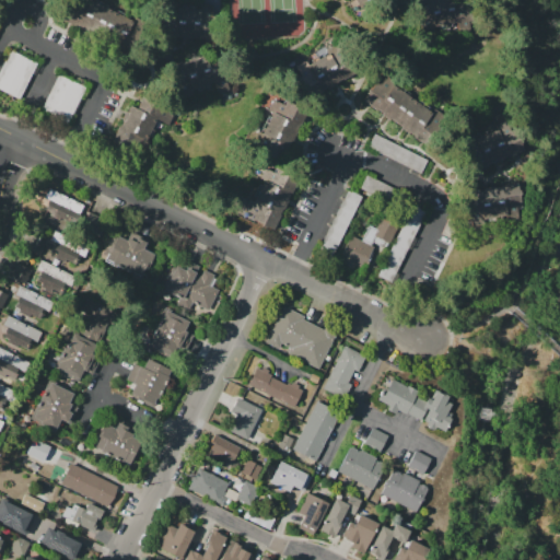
[(69,0),(89,0),(138,24),(125,49),(61,19),(69,0)]
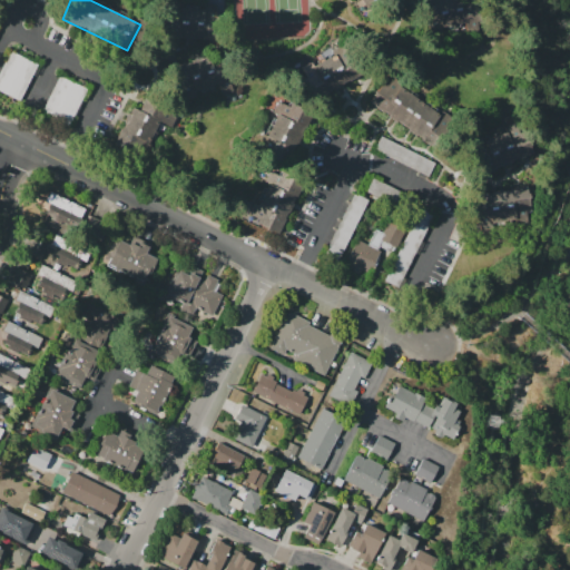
[(361,0),(369,17),(403,0),(361,0)]
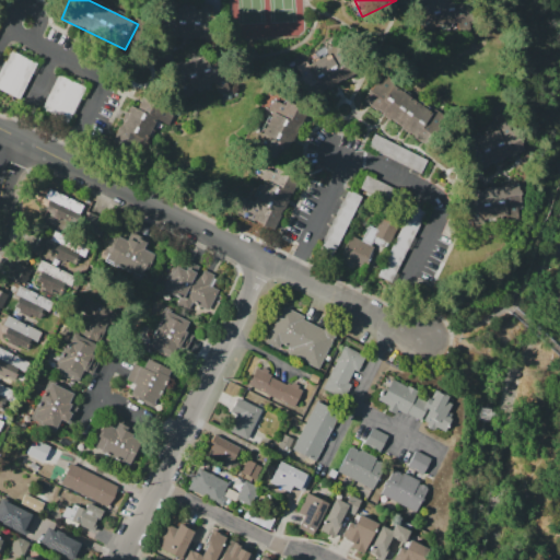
[(417,0),(422,28),(455,22),(457,33),(474,31),(466,0),(417,0)]
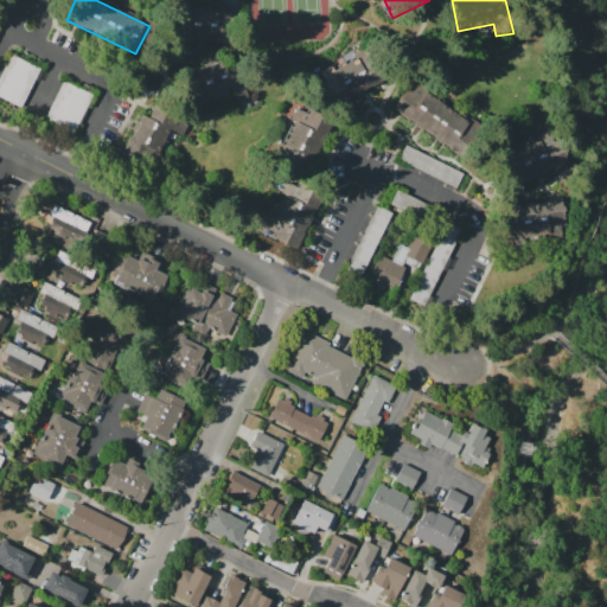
[(168,2),(190,2),(190,8),(217,10),(217,5),(229,5),(228,43),(167,40),(168,2)]
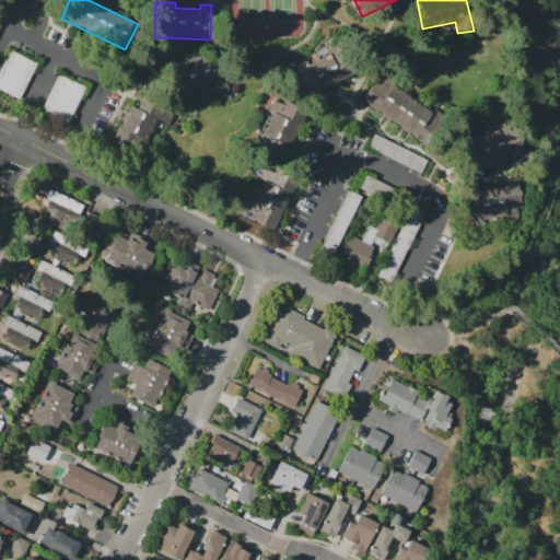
[(341,42),(359,73),(311,100),(289,60),(301,54),(305,63),(327,51),(330,56),(333,55),(329,49),(341,42)]
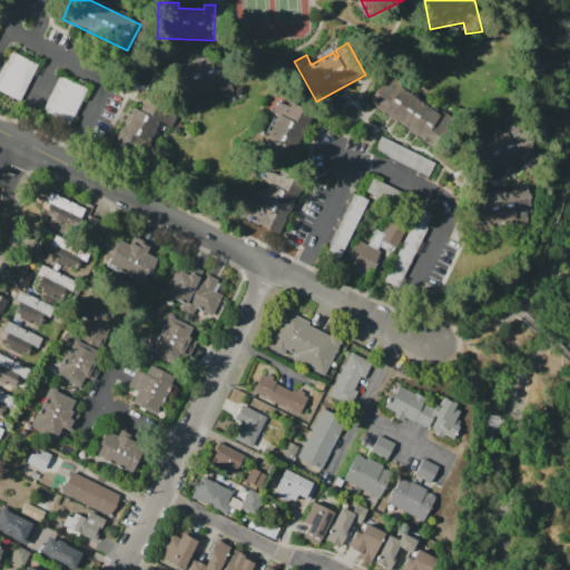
[(173,67),(184,101),(197,97),(195,91),(217,84),(222,97),(242,90),(228,49),(202,58),(200,57),(190,60),(190,62),(185,64),(185,62),(173,67)]
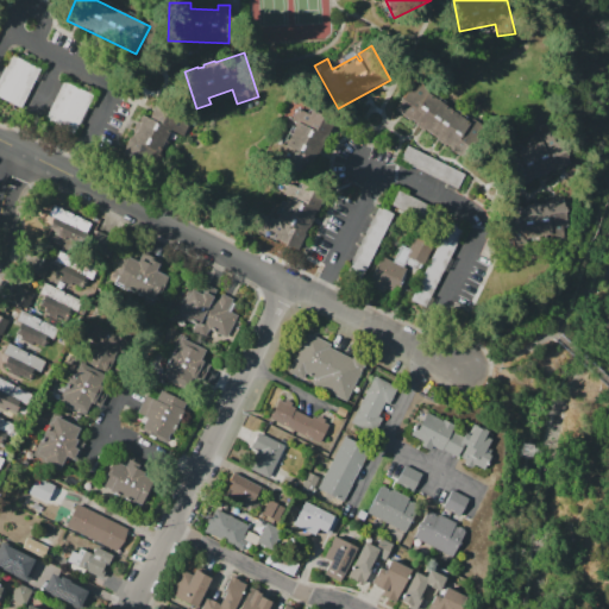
[(0,96),(0,76),(11,55),(39,69),(22,107),(0,96)]
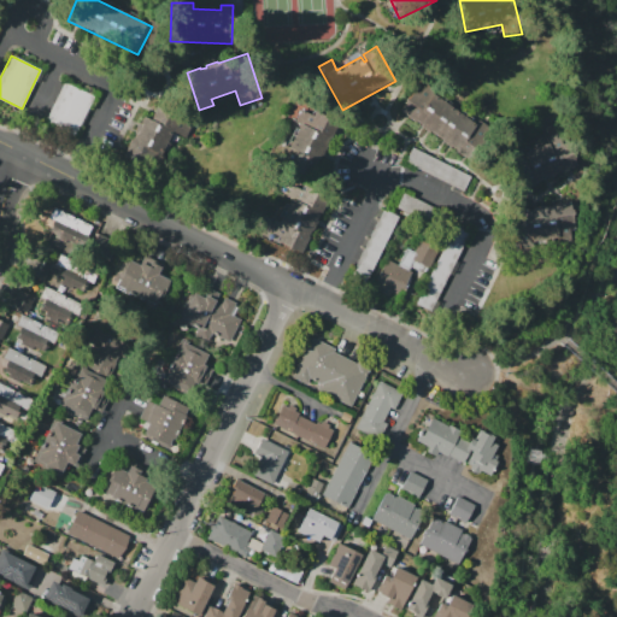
[(46,118),(64,81),(94,97),(77,133),(46,118)]
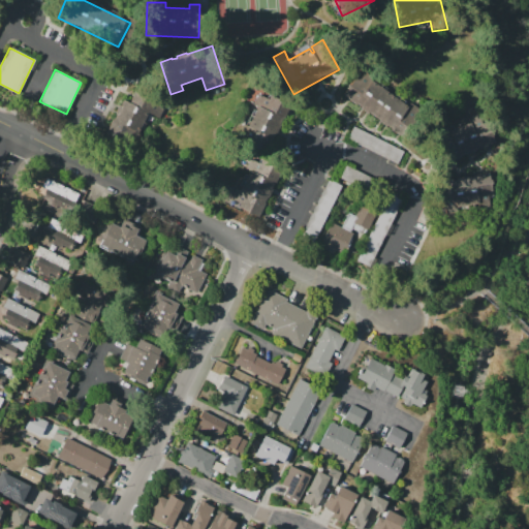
[(363,73),(416,113),(400,135),(342,95),(355,76),(359,80),(363,73)]
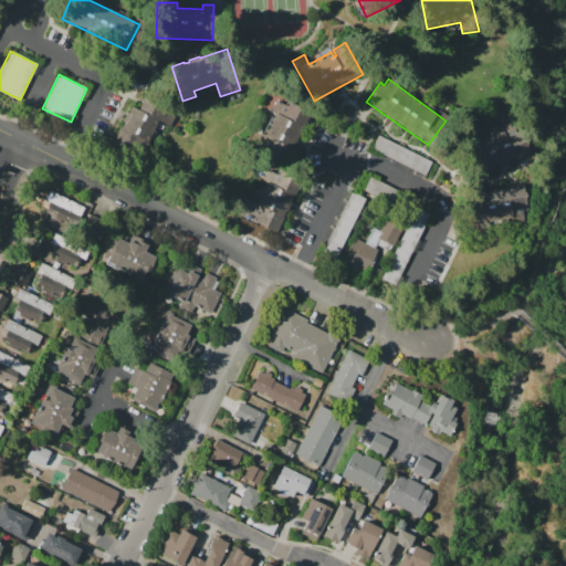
[(146,93),(138,109),(132,107),(115,143),(142,155),(157,121),(169,126),(178,108),(146,93)]
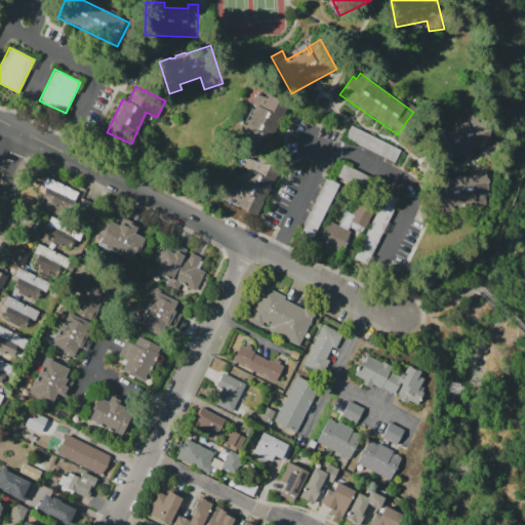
[(288,106),(281,120),(273,116),(255,151),(248,147),(250,144),(245,140),(246,138),(238,133),(251,109),(252,110),(254,106),(250,103),(255,93),(266,98),(268,94),(288,106)]
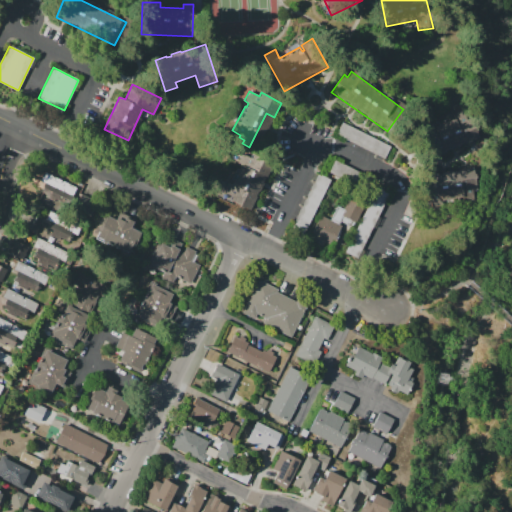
[(421,126),(435,157),(483,135),(469,105),(455,112),(457,116),(436,126),(433,120),(421,126)]
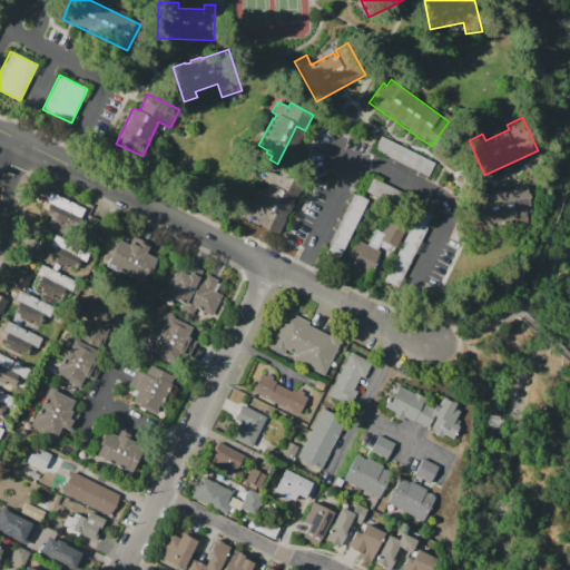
[(381,136),(435,163),(428,177),(373,150),(381,136)]
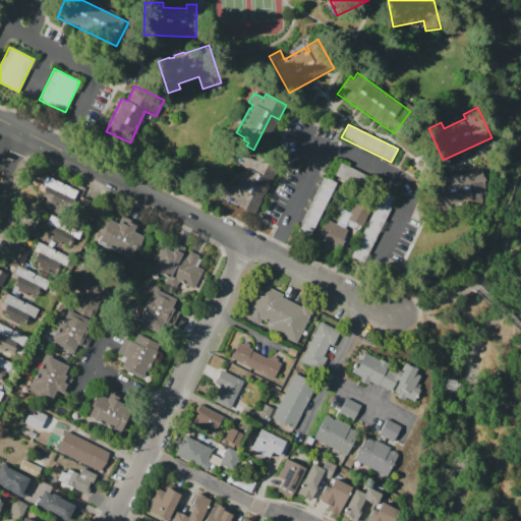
[(244,168),(236,187),(231,185),(226,195),(234,199),(232,204),(254,214),(276,168),(255,159),(254,161),(245,157),(241,167),(244,168)]
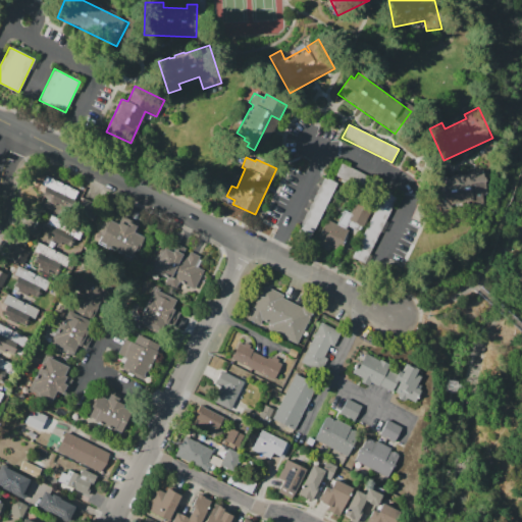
[(429,180),(434,208),(482,198),(482,194),(486,194),(481,170),(466,173),(467,174),(461,175),(461,174),(452,176),(452,177),(446,178),(446,177),(429,180)]
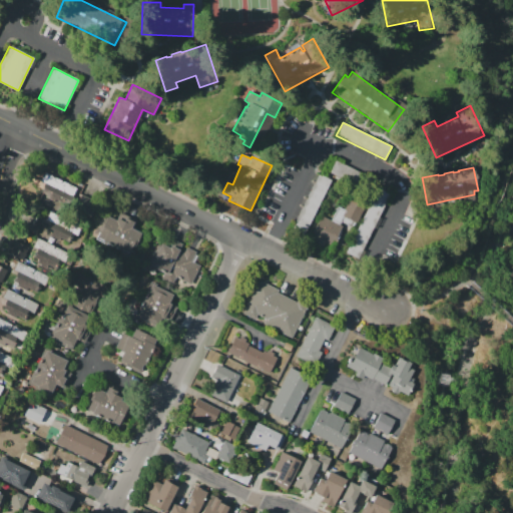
[(71,196),(40,180),(44,172),(76,188),(71,196)]
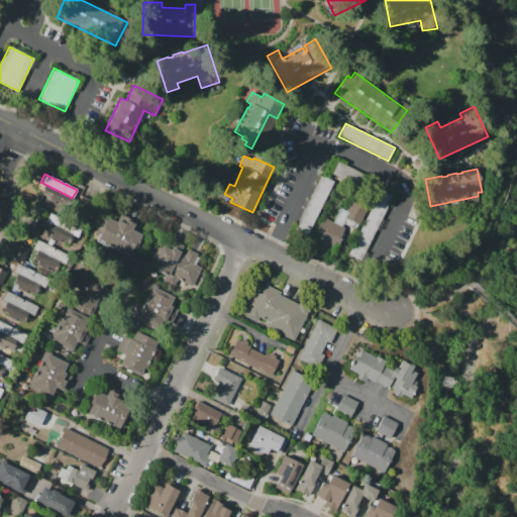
[(321,175),(334,181),(307,236),(294,229),(321,175)]
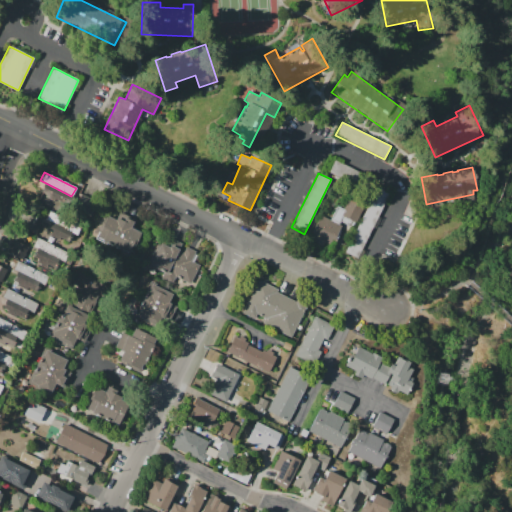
[(356,223),(372,193),(356,185),(340,214),(356,223)]
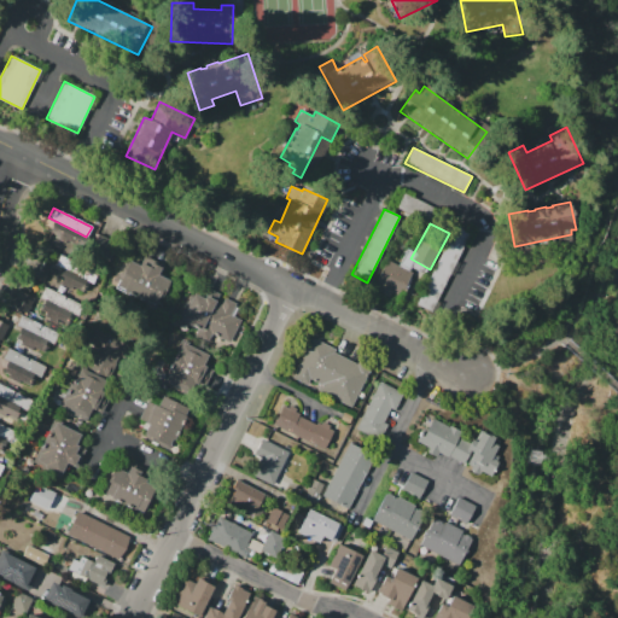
[(417,304),(455,226),(471,233),(431,312),(417,304)]
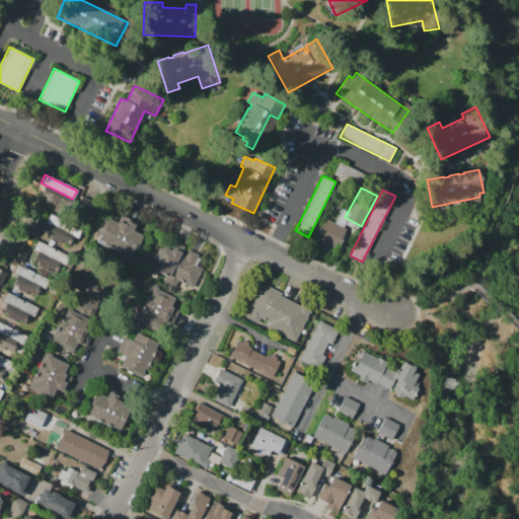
[(46,222),(51,213),(66,221),(62,229),(46,222)]
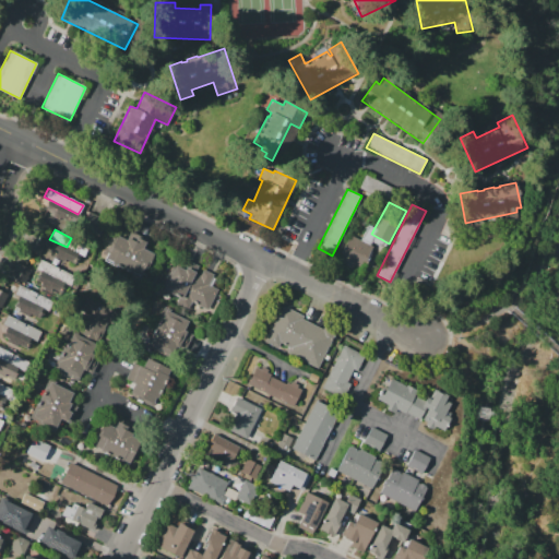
[(39,256),(25,248),(33,234),(46,240),(39,256)]
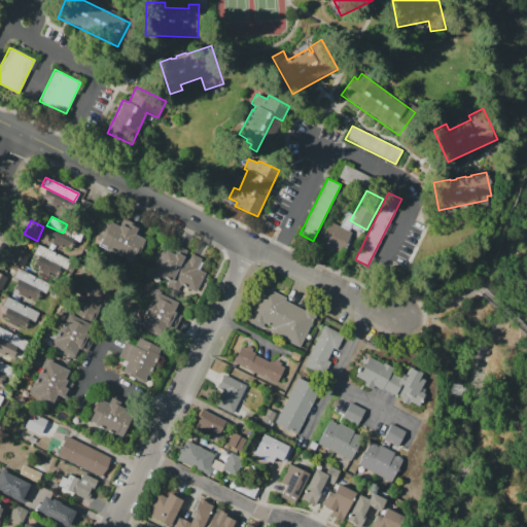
[(144,239),(132,262),(100,246),(112,223),(118,226),(119,223),(126,226),(129,220),(139,225),(135,235),(144,239)]
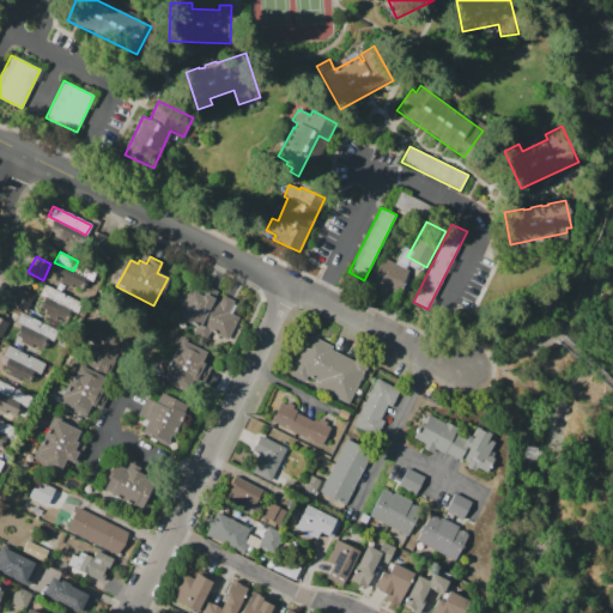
[(383,258),(408,269),(396,296),(388,292),(387,295),(369,286),(383,258)]
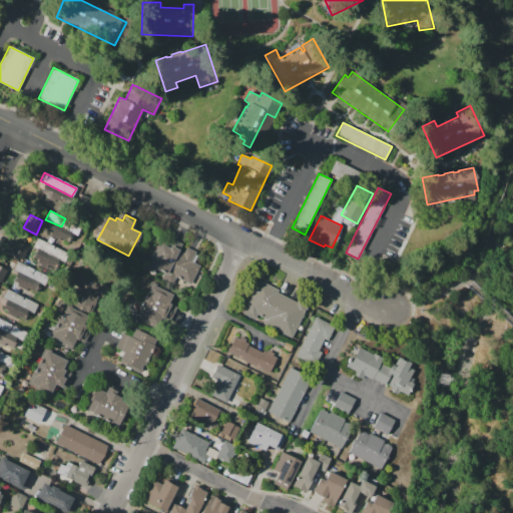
[(37,237),(69,253),(64,263),(32,246),(37,237)]
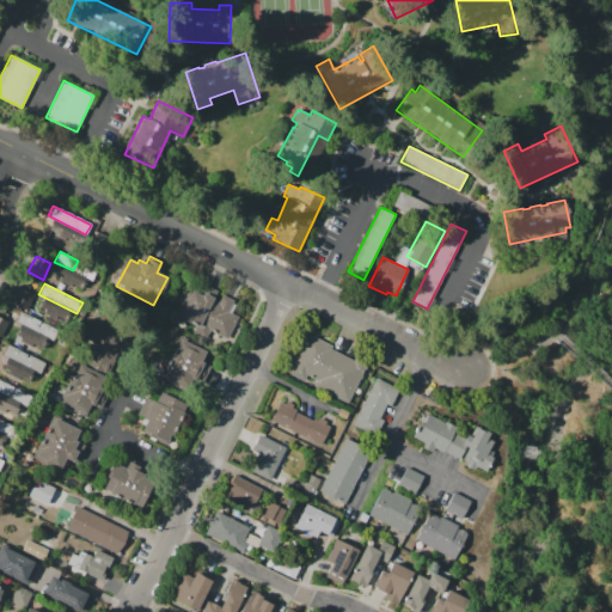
[(227,338),(209,330),(207,337),(194,330),(196,326),(178,318),(193,291),(202,295),(207,286),(216,291),(213,299),(219,301),(222,294),(236,301),(230,313),(238,317),(227,338)]
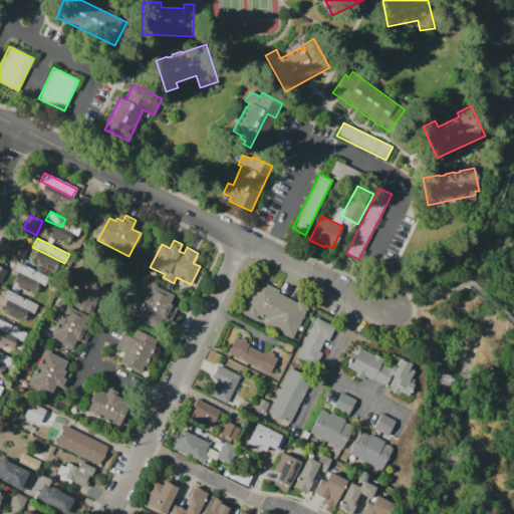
[(20,261),(9,255),(15,242),(27,247),(20,261)]
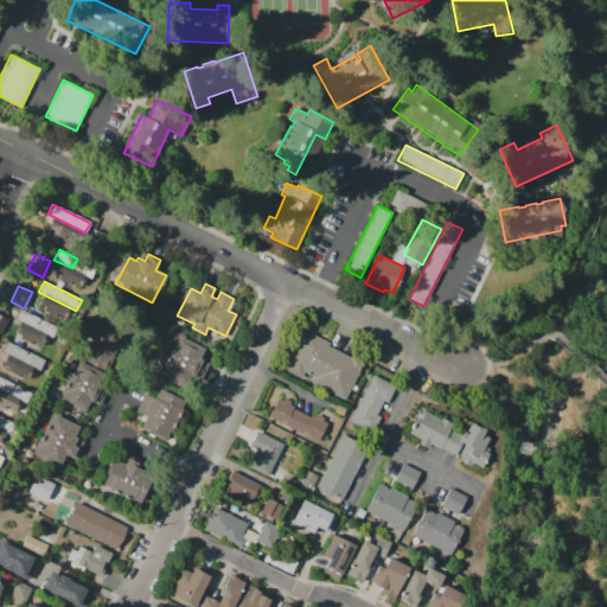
[(52,337),(16,318),(20,308),(57,327),(52,337)]
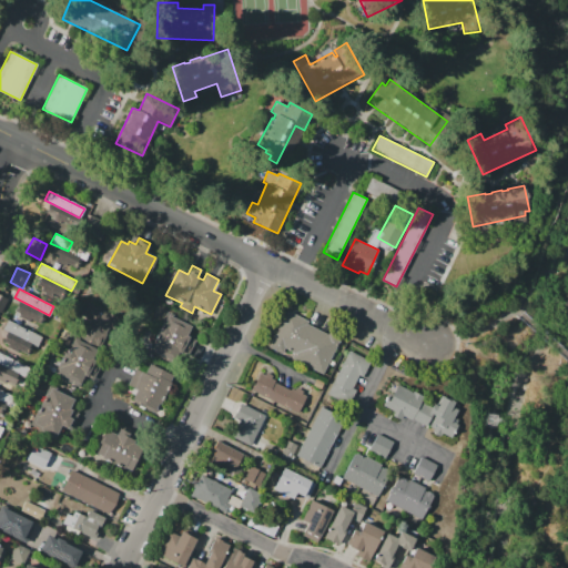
[(41,324),(13,311),(18,302),(46,316),(41,324)]
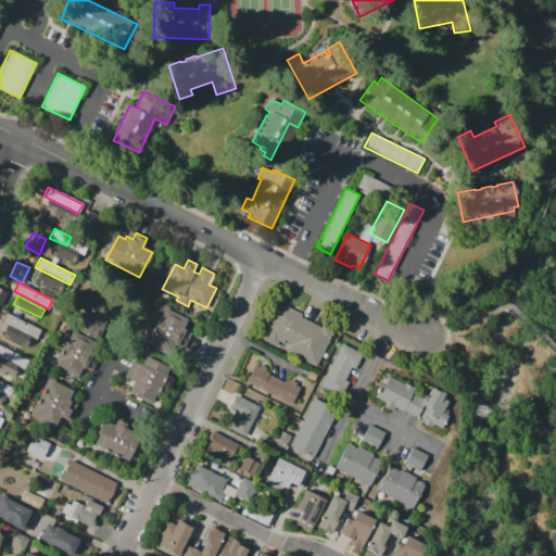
[(78,378),(54,366),(73,330),(77,332),(88,311),(79,306),(86,295),(113,310),(92,351),(100,354),(90,373),(83,369),(78,378)]
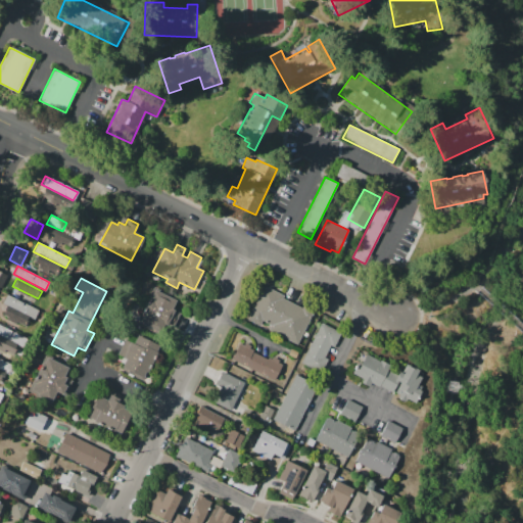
[(297,346),(268,332),(271,326),(262,321),(259,326),(247,320),(264,286),(283,295),(282,298),(314,314),(297,346)]
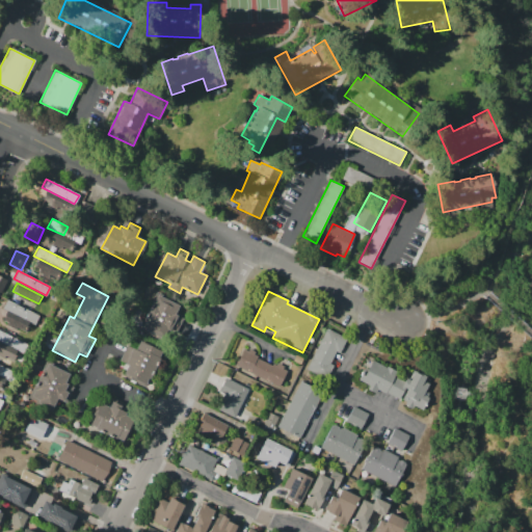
[(140,328),(143,322),(142,321),(154,300),(157,295),(180,307),(176,315),(182,318),(174,334),(167,330),(163,340),(140,328)]
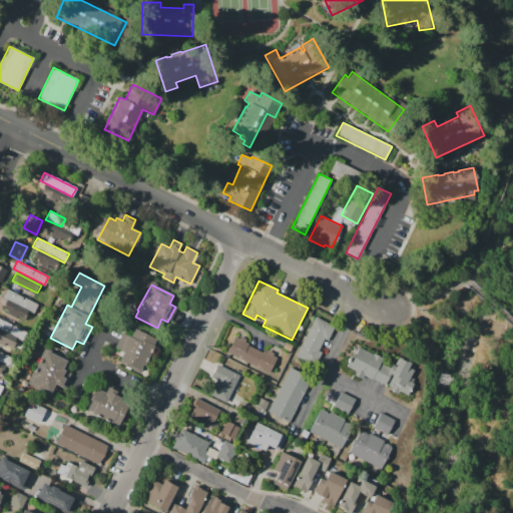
[(34,313),(2,297),(6,289),(38,305),(34,313)]
